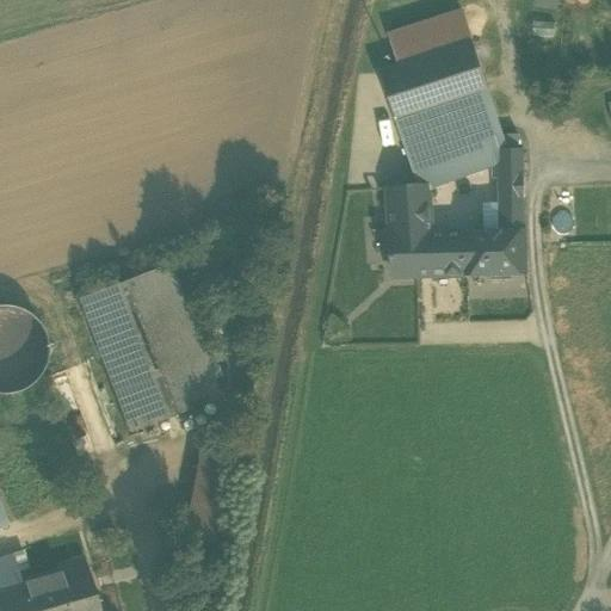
[(464,16),(388,39),(396,66),(473,42),(464,16)]
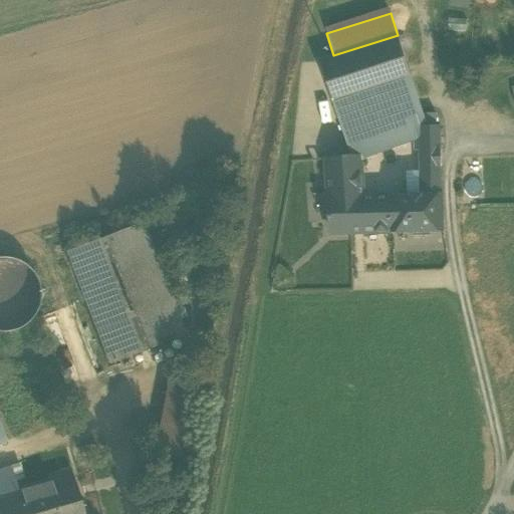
[(334,105),(413,80),(398,35),(333,55),(319,60),(334,105)]
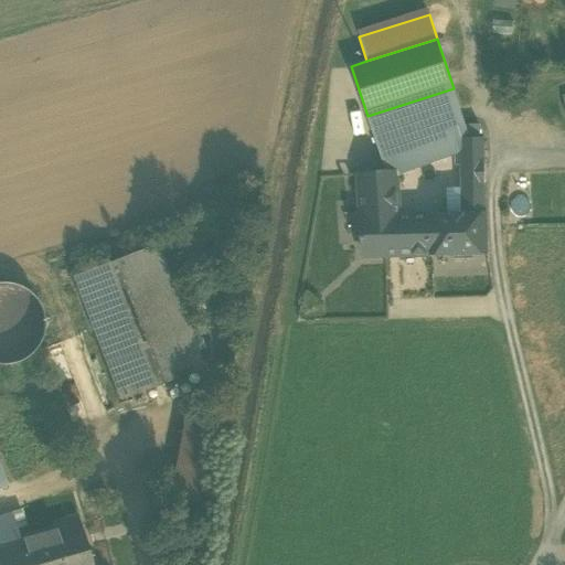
[(454,88),(368,116),(386,174),(394,174),(394,176),(409,171),(456,155),(456,139),(469,138),(466,125),(454,88)]
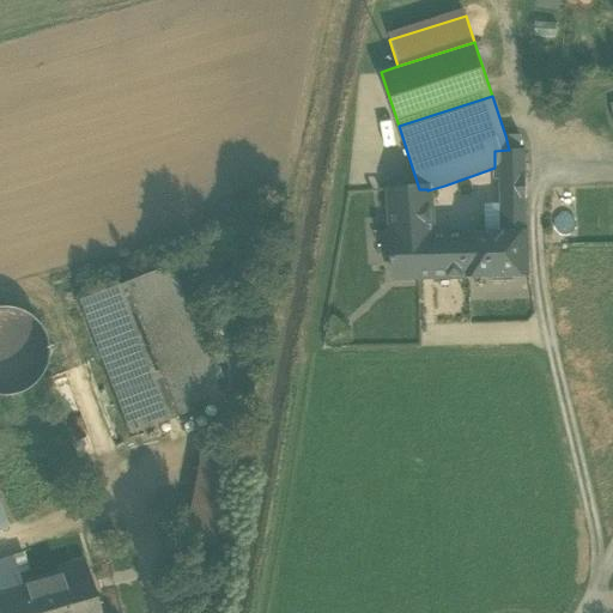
[(520,150),(519,135),(505,135),(509,150),(520,150)]
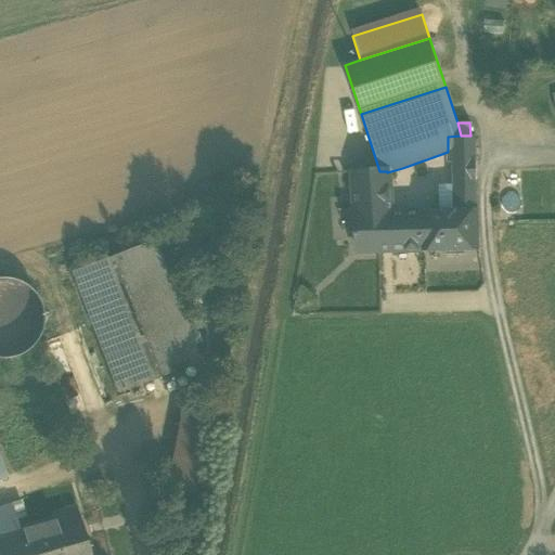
[(461,136),(448,137),(448,152),(448,163),(475,162),(475,136),(470,136),(461,136)]
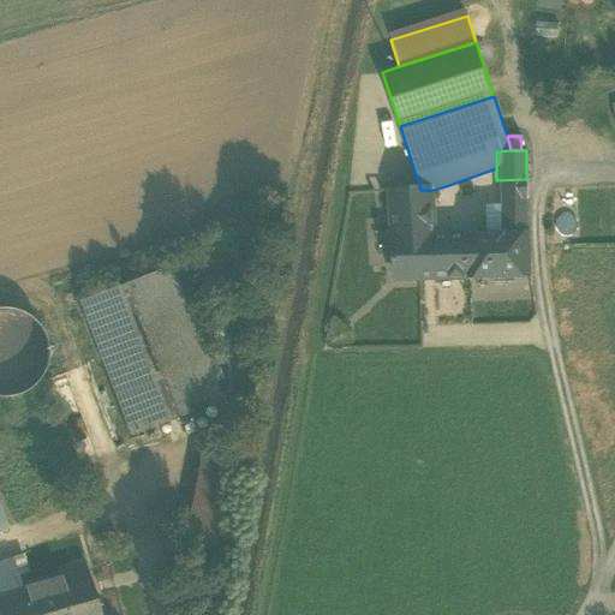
[(526,179),(496,180),(502,198),(527,197),(526,179)]
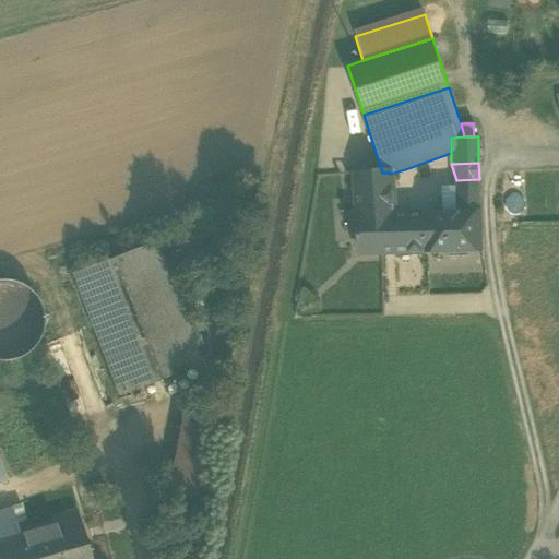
[(405,169),(390,174),(391,182),(406,178),(405,169)]
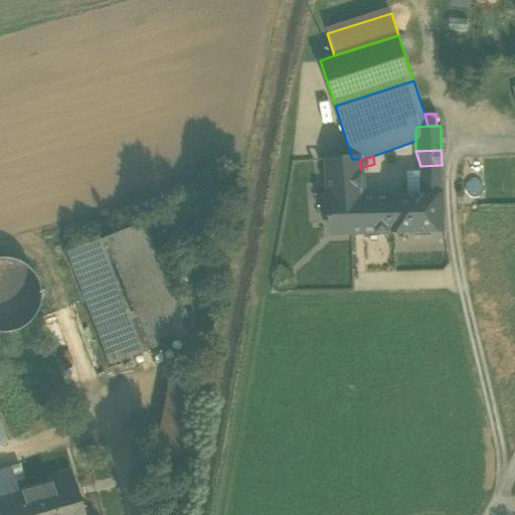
[(352,159),(322,162),(327,232),(392,231),(391,197),(362,198),(360,168),(359,160),(359,159),(352,159)]
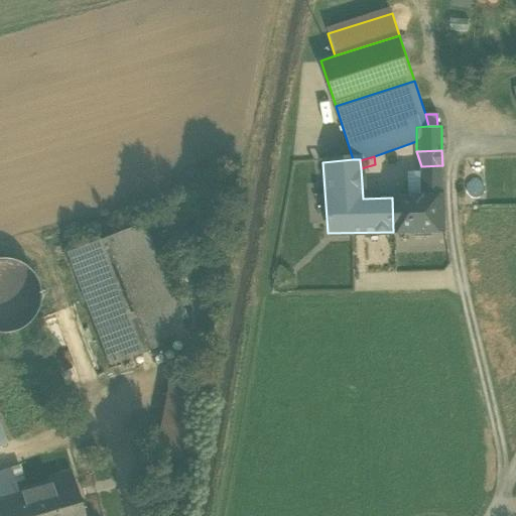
[(442,165),(421,166),(422,197),(392,198),(393,232),(443,231),(443,197),(442,197),(442,165)]
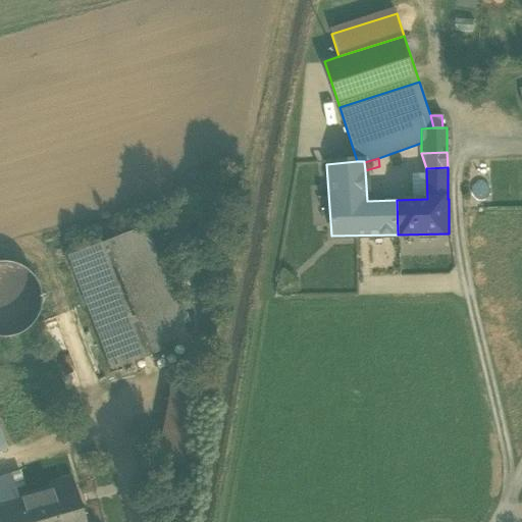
[(143,226),(67,255),(110,369),(187,341),(143,226)]
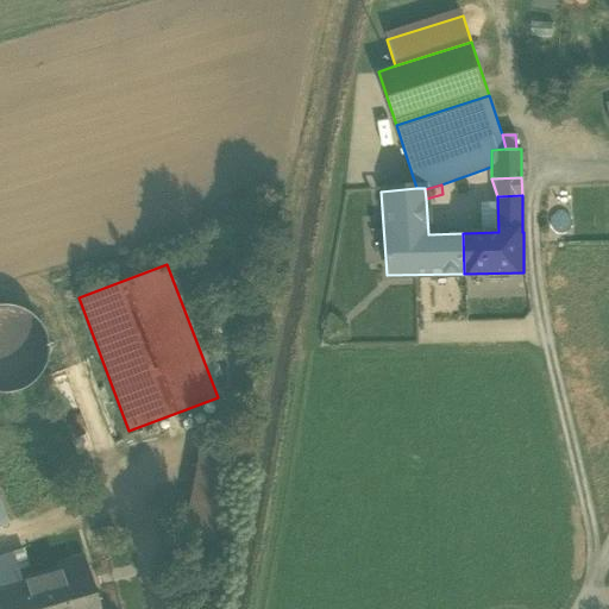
[(0,391),(7,393),(24,388),(37,377),(44,362),(46,345),(42,328),(31,315),(16,307),(0,305),(0,391)]
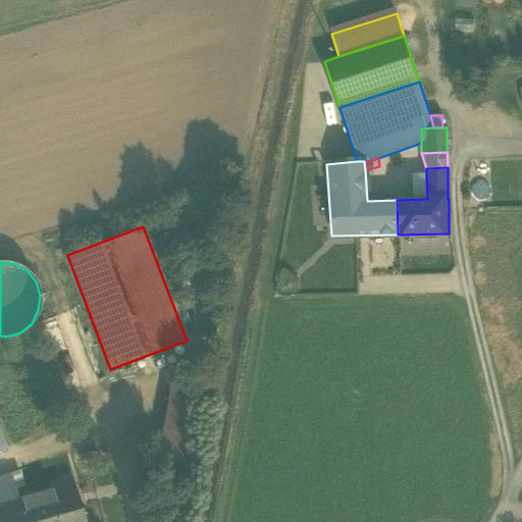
[(47,472),(69,467),(67,457),(45,463),(47,472)]
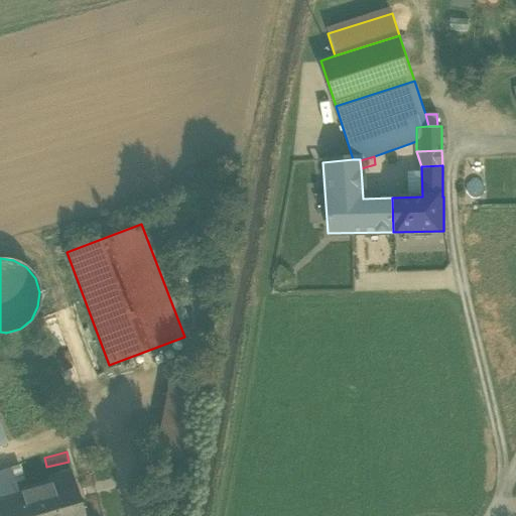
[(9,468),(0,471),(0,484),(3,495),(17,491),(16,490),(9,468)]
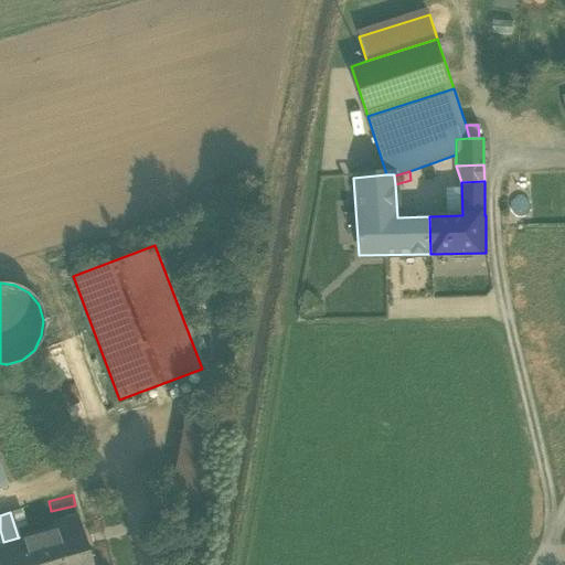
[(52,525),(18,536),(19,537),(28,564),(89,564),(75,513),(51,521),(52,525)]
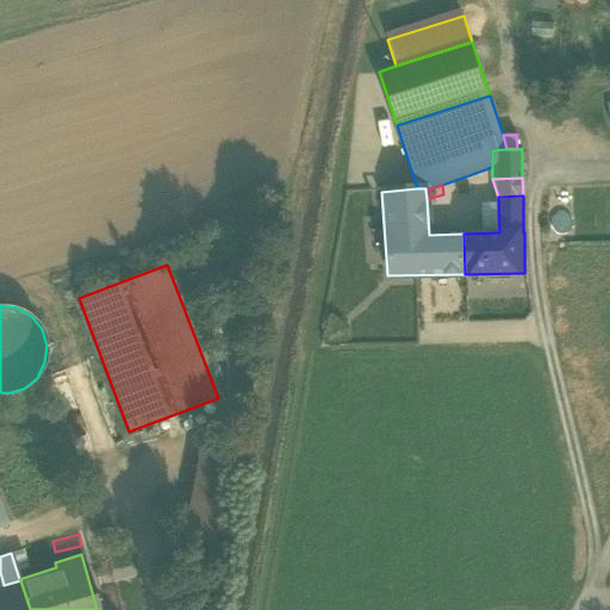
[(4,585),(0,572),(0,609),(30,609),(20,580),(4,585)]
